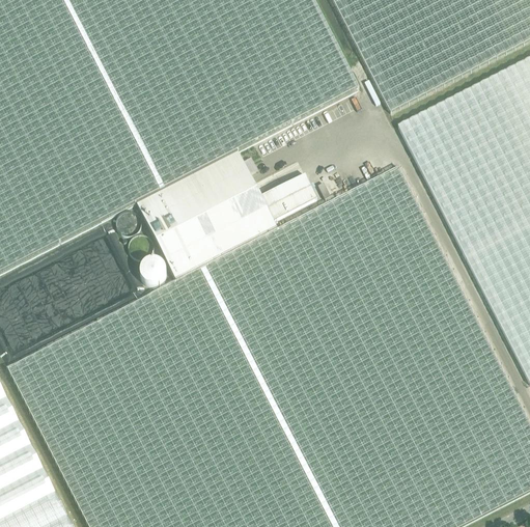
[(0,271),(136,202),(175,279),(6,366),(88,526),(455,526),(529,489),(529,424),(397,165),(276,227),(272,220),(316,197),(304,173),(259,196),(236,150),(358,88),(311,0),(0,0),(0,271)]
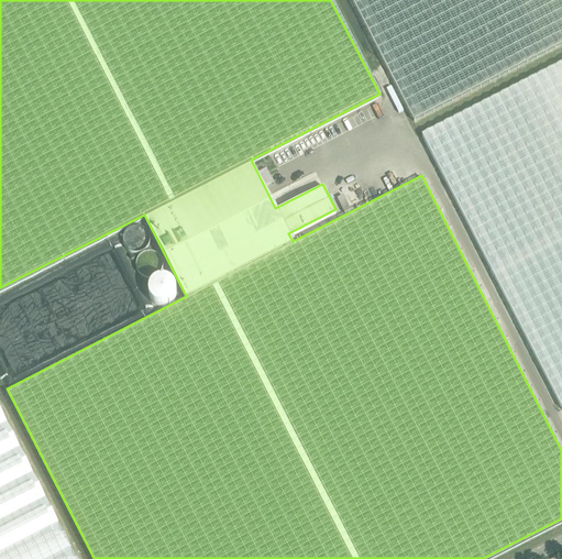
[(351,0),(412,118),(561,41),(561,0),(351,0)]
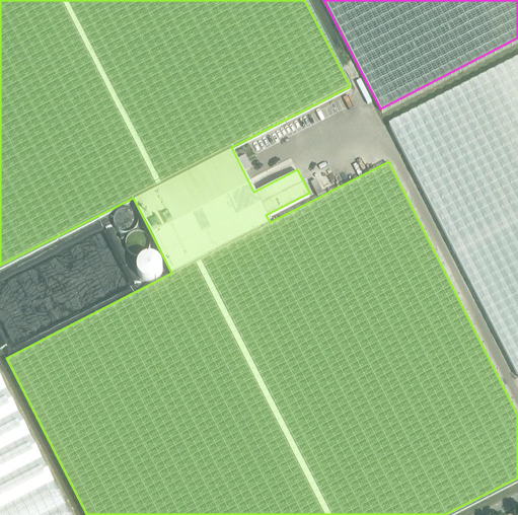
[(517,55),(387,122),(517,374),(517,373),(517,55)]
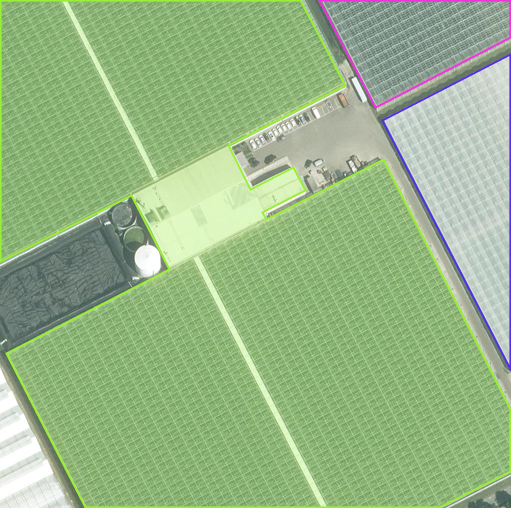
[(311,174),(306,177),(313,191),(318,188),(311,174)]
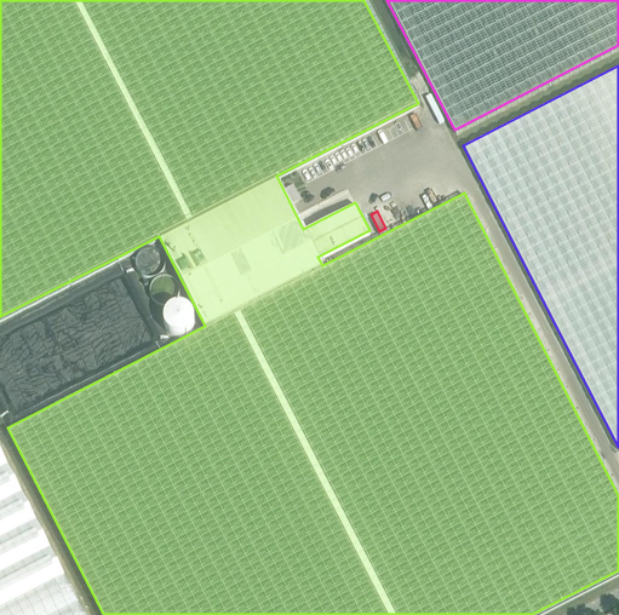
[(191,309),(189,306),(188,305),(185,304),(183,303),(181,303),(177,303),(175,303),(172,304),(170,305),(168,306),(166,308),(165,310),(164,312),(164,315),(162,317),(164,321),(164,323),(165,326),(166,327),(168,329),(170,331),(172,332),(176,333),(178,333),(181,333),(183,333),(185,332),(188,331),(189,328),(191,326),(193,323),(194,321),(194,319),(194,316),(193,314),(193,311),(191,309)]
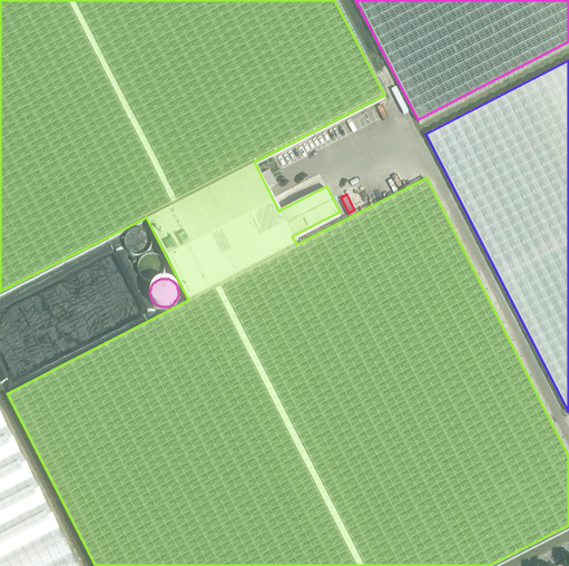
[(78,565),(0,413),(0,565),(78,565)]
